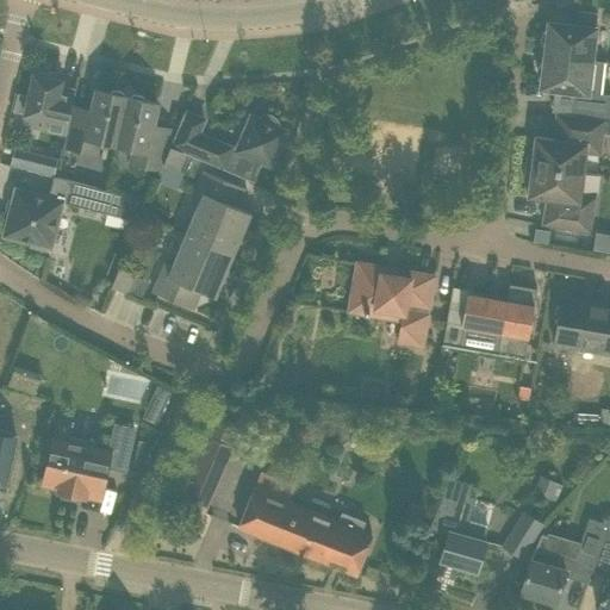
[(545,55),(592,61),(598,13),(579,11),(577,25),(549,22),(548,29),(543,33),(541,38),(542,43),(546,48),(545,55)]
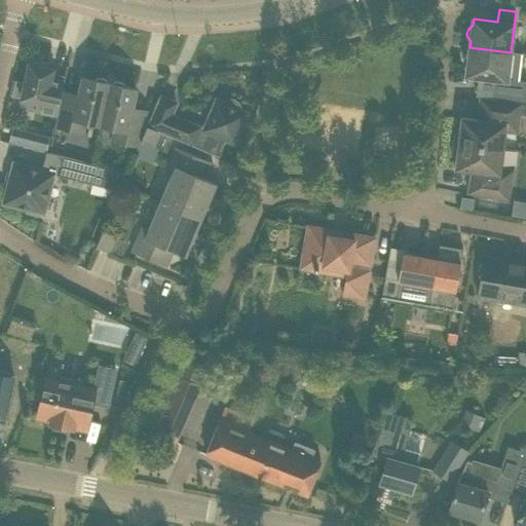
[(521,53),(511,52),(470,47),(470,52),(465,55),(463,61),(464,65),(467,69),(466,75),(495,79),(492,99),(525,103),(525,95),(525,81),(518,80),(521,53)]
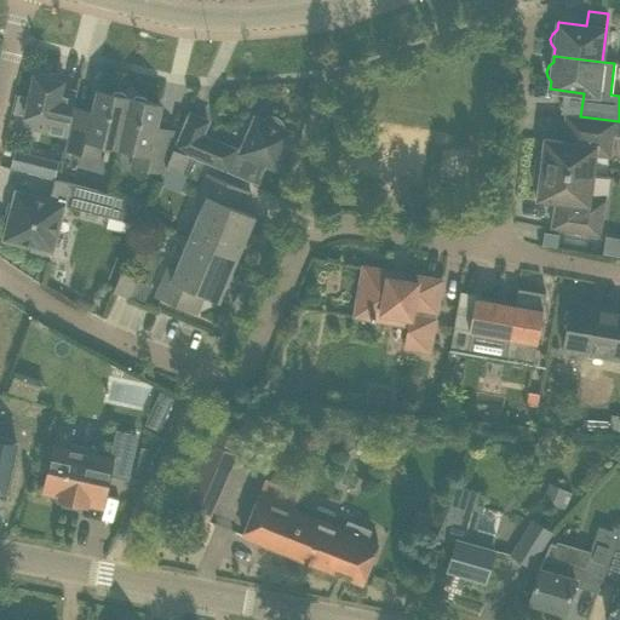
[(68,133),(75,98),(61,95),(64,81),(51,78),(51,75),(39,73),(39,75),(34,74),(24,116),(44,121),(41,127),(68,133)]
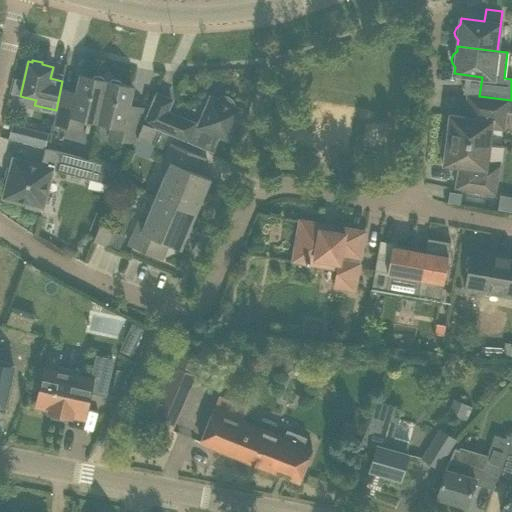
[(107,80),(104,80),(103,76),(95,75),(92,77),(82,74),(78,93),(64,90),(56,124),(80,130),(82,118),(98,122),(107,80)]
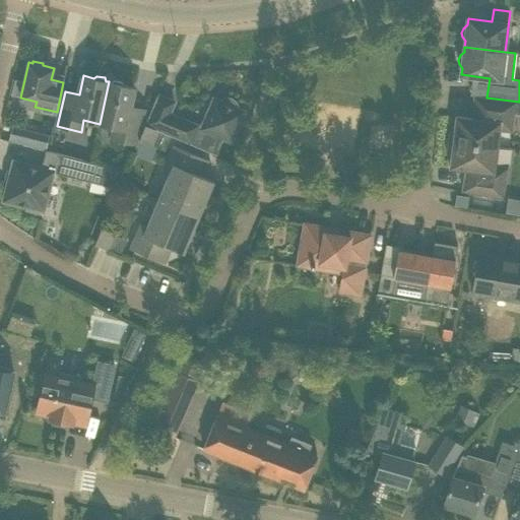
[(109,81),(100,124),(115,127),(112,139),(133,144),(136,132),(138,133),(144,110),(130,106),(134,87),(124,85),(122,81),(114,79),(112,82),(109,81)]
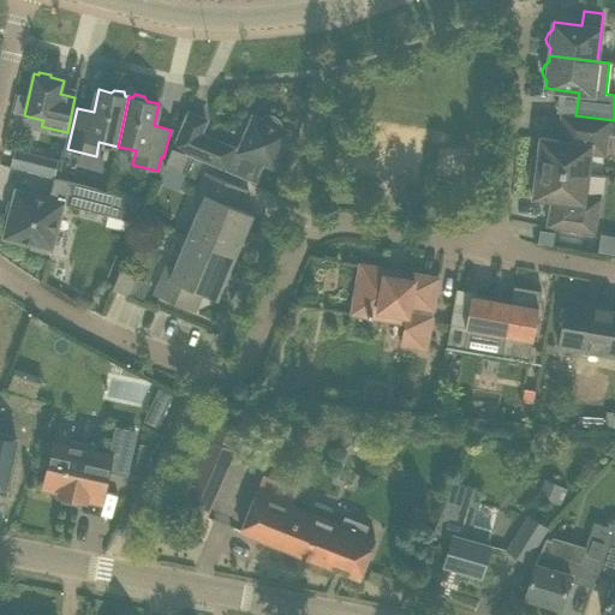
[(172,148),(190,155),(254,183),(262,163),(274,167),(288,132),(281,129),(282,126),(282,125),(281,123),(281,120),(280,119),(278,117),(276,115),(274,115),(273,114),(270,114),(268,114),(266,114),(264,115),(262,117),(261,118),(260,120),(254,117),(239,150),(199,135),(206,120),(186,112),(172,148)]
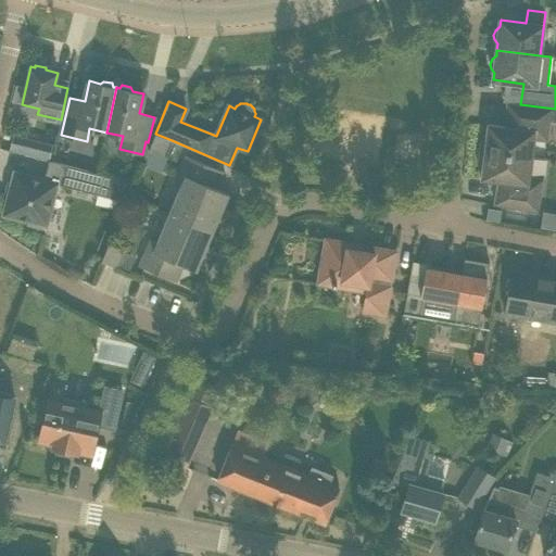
[(479,151),(531,158),(534,139),(547,140),(552,109),(555,109),(520,104),(508,103),(505,126),(488,124),(487,135),(482,134),(480,142),(479,151)]
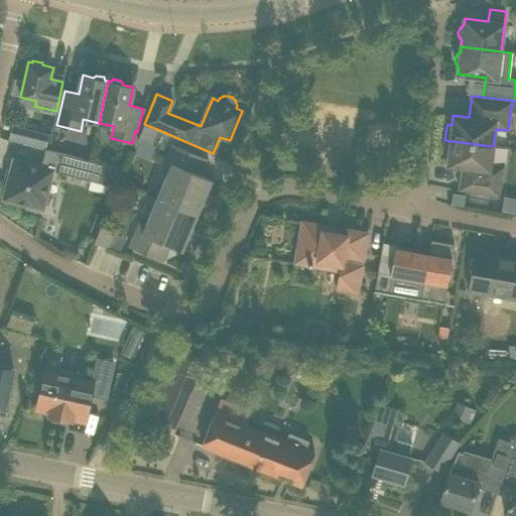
[(12,124),(8,139),(24,143),(46,148),(49,133),(27,128),(12,124)]
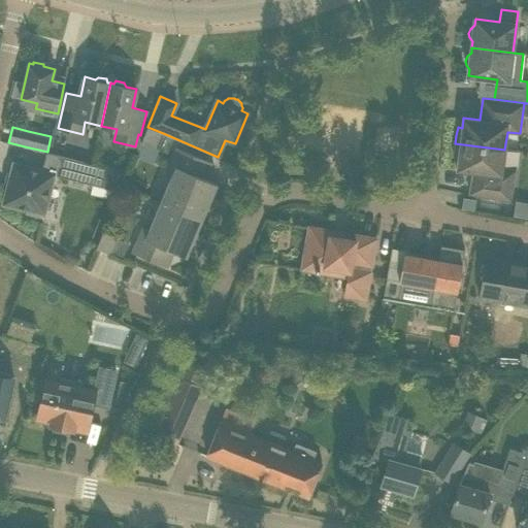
[(163,133),(147,127),(141,142),(156,149),(163,133)]
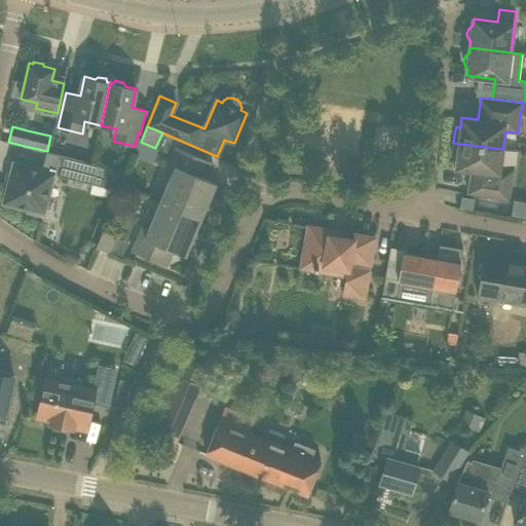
[(499,166),(502,149),(453,143),(452,151),(453,159),(456,159),(455,170),(472,172),(467,193),(509,198),(513,166),(499,166)]
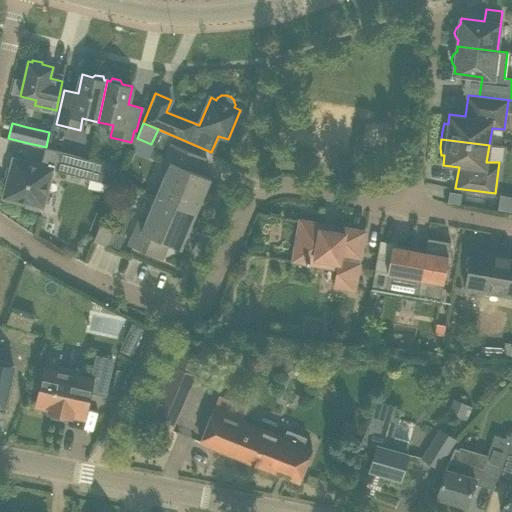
[(156,197),(196,214),(211,178),(199,173),(204,157),(170,146),(160,169),(167,171),(156,197)]
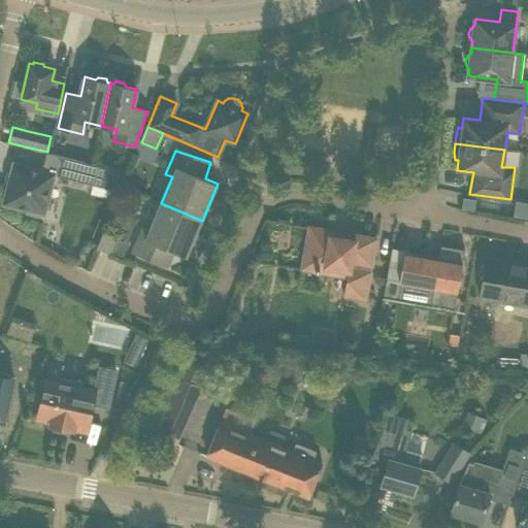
[(127,173),(99,166),(46,153),(42,170),(14,163),(3,204),(27,209),(26,213),(41,218),(42,213),(44,215),(55,174),(94,185),(92,194),(116,200),(127,173)]
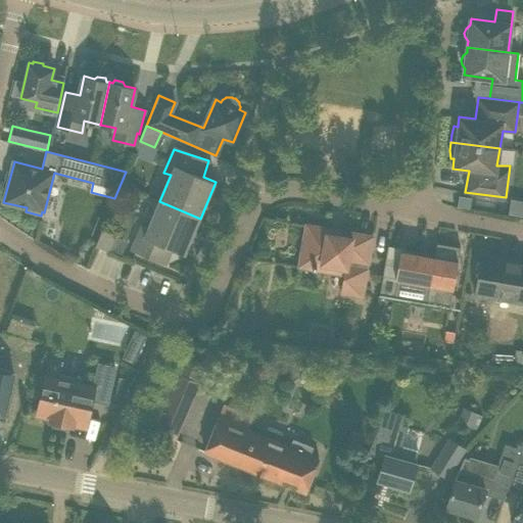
[(459,196),(457,206),(470,208),(472,198),(459,196)]
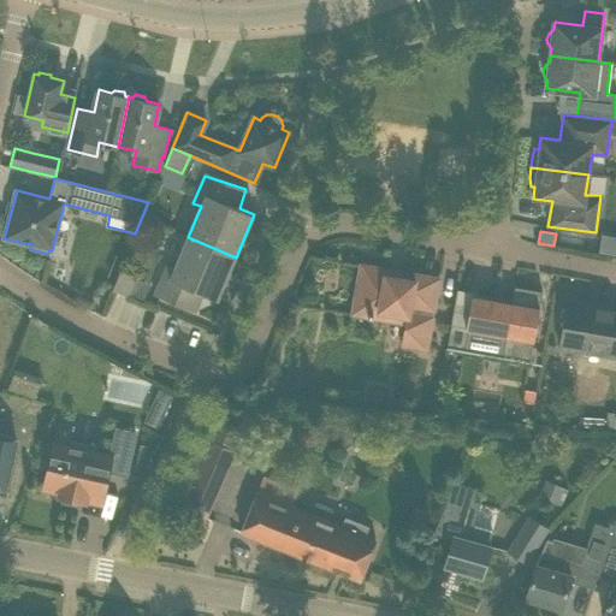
[(188,237),(175,268),(166,266),(154,295),(196,313),(203,294),(218,300),(236,258),(188,237)]
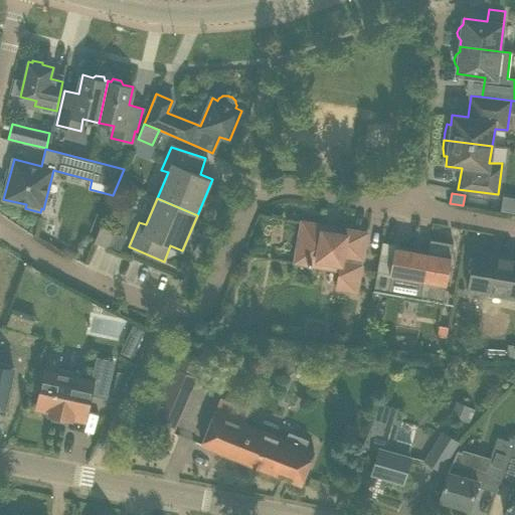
[(294,263),(314,267),(325,269),(326,263),(341,265),(336,289),(357,292),(364,252),(367,232),(347,229),(346,234),(323,230),(324,225),(302,221),(294,263)]
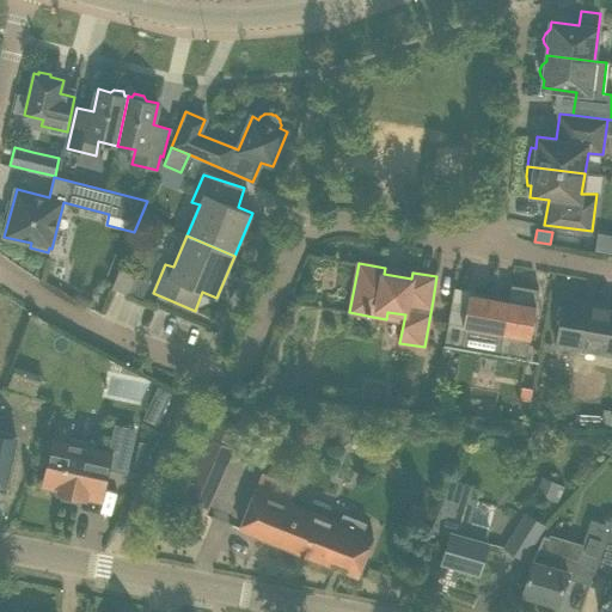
[(129,294),(138,277),(120,269),(112,287),(129,294)]
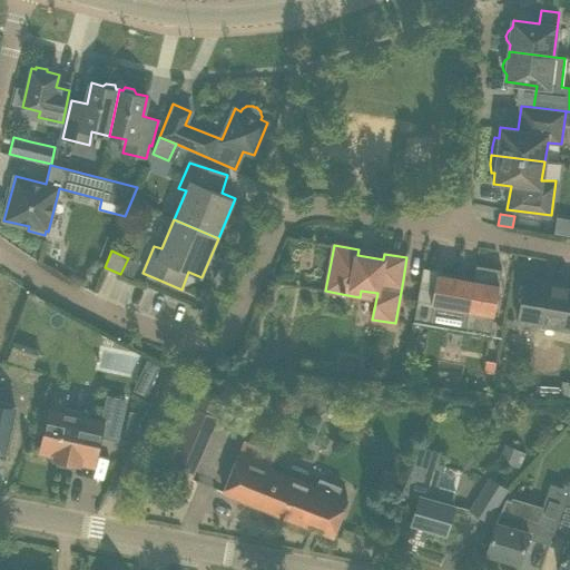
[(491,333),(498,292),(502,269),(477,265),(473,281),(459,278),(436,274),(431,303),(418,300),(413,322),(429,325),(433,304),(469,311),(465,328),(491,333)]
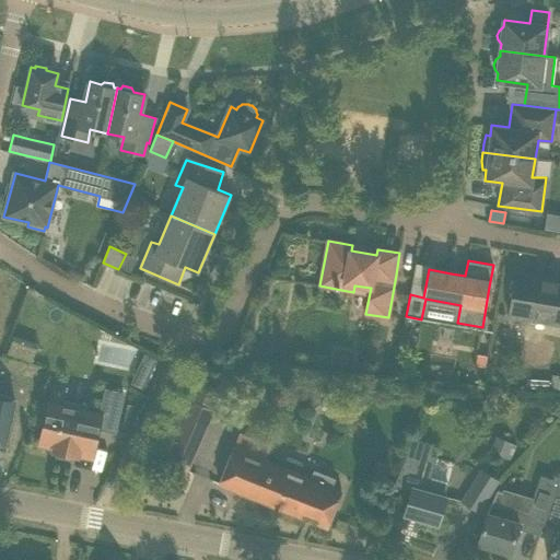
[(559,324),(559,280),(515,273),(509,316),(559,324)]
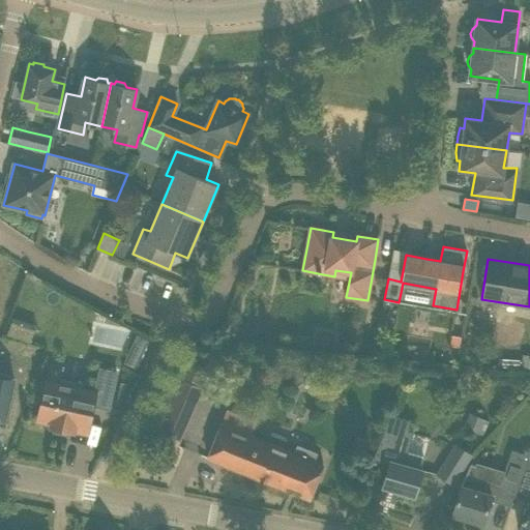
[(12,318),(7,333),(30,342),(36,326),(12,318)]
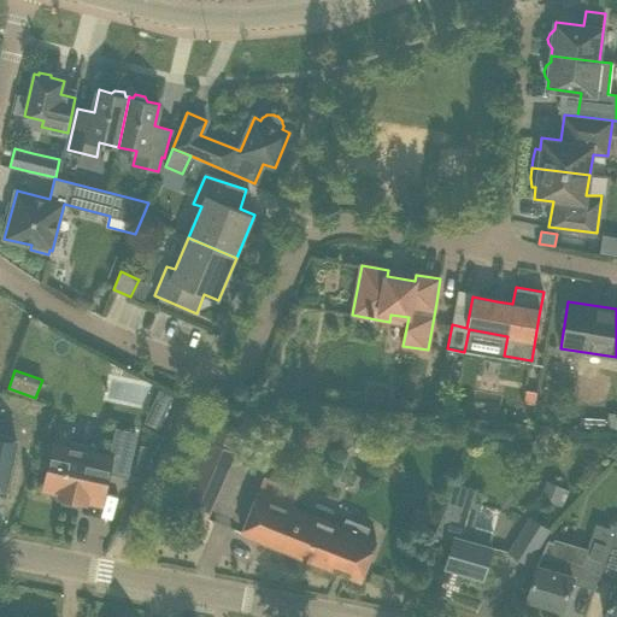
[(527,391),(524,403),(535,405),(536,392),(527,391)]
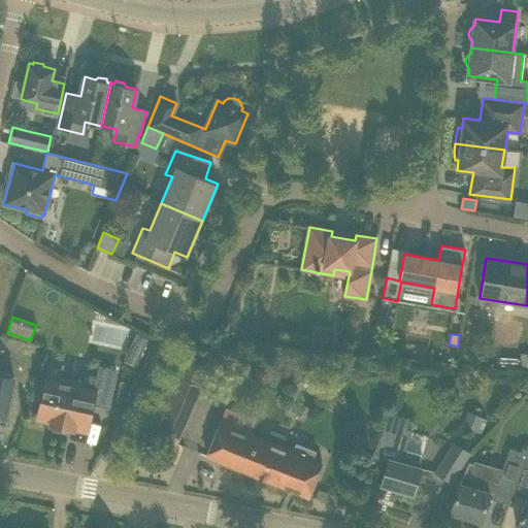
[(129,349),(123,362),(135,368),(141,354),(129,349)]
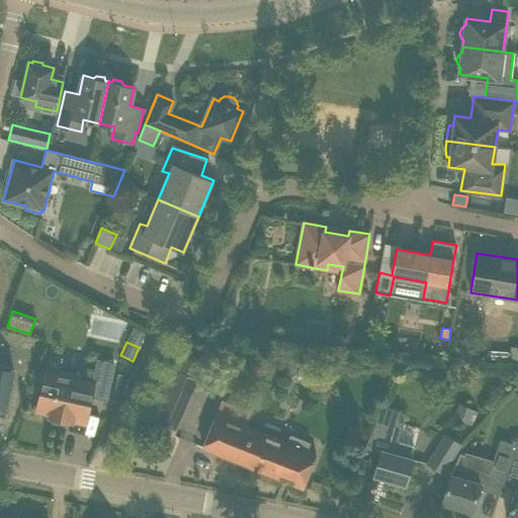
[(204,359),(203,359),(184,351),(177,369),(170,367),(146,424),(174,436),(198,378),(196,377),(204,359)]
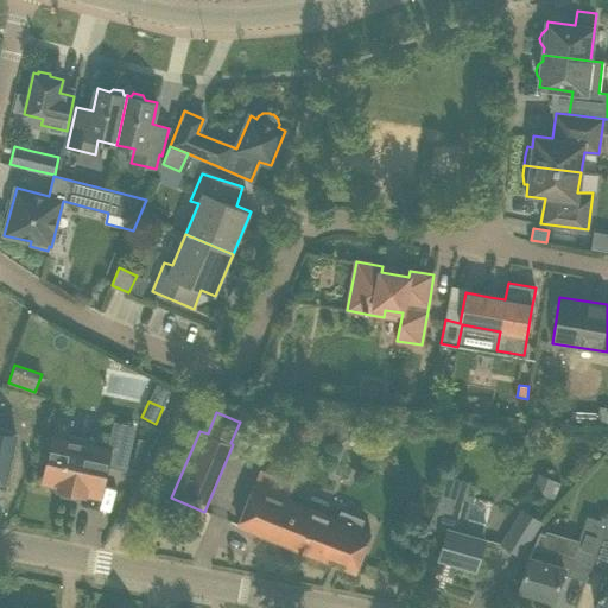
[(52,437),(43,481),(59,485),(58,489),(62,491),(62,495),(80,499),(81,494),(84,495),(100,499),(101,496),(108,464),(125,469),(134,428),(115,423),(109,450),(93,447),(94,441),(71,436),(70,442),(52,437)]
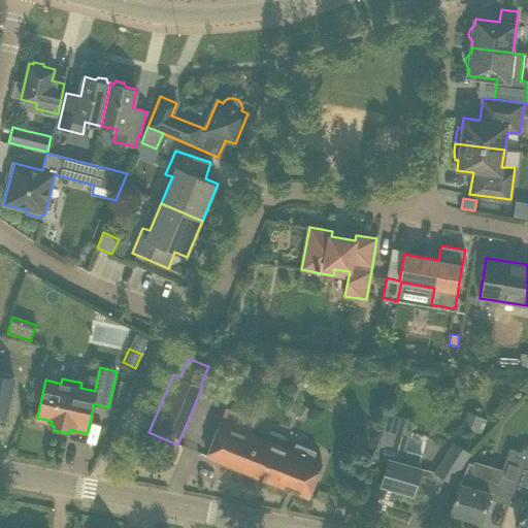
[(0,419),(4,420),(14,377),(0,373),(0,419)]
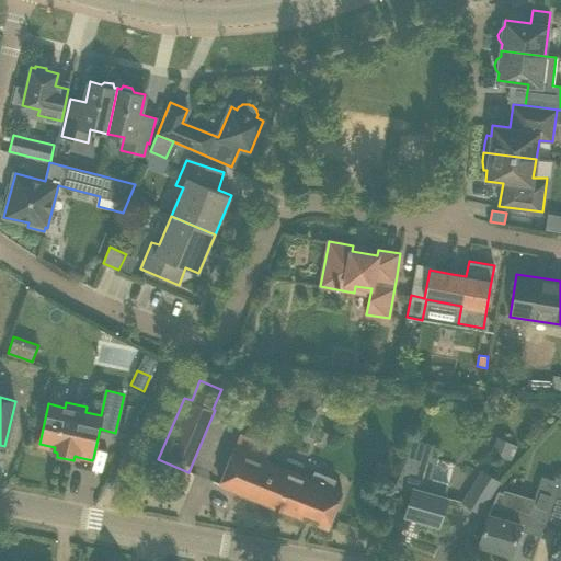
[(328,528),(342,492),(333,488),(336,480),(315,471),(311,479),(266,461),(272,446),(240,434),(219,484),(328,528)]
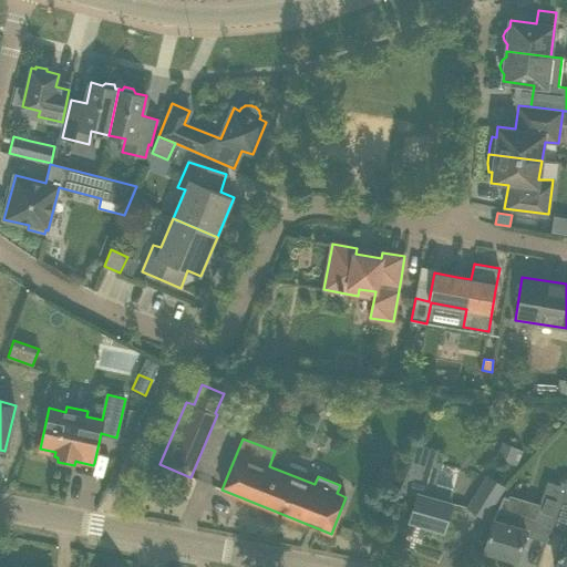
[(442,462),(436,461),(440,450),(418,444),(399,492),(416,496),(410,519),(444,531),(452,503),(449,502),(452,490),(435,486),(440,472),(442,462)]
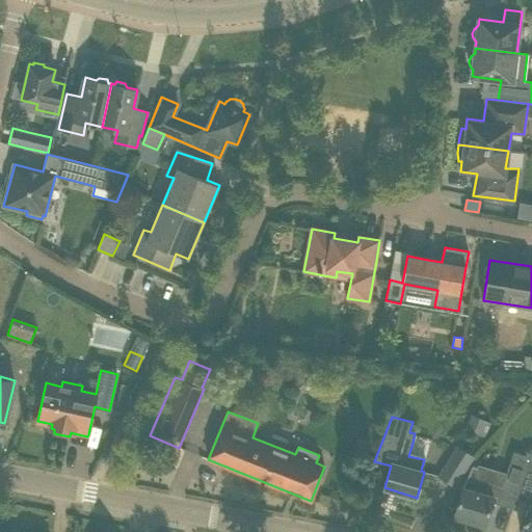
[(455,485),(473,456),(459,448),(441,477),(455,485)]
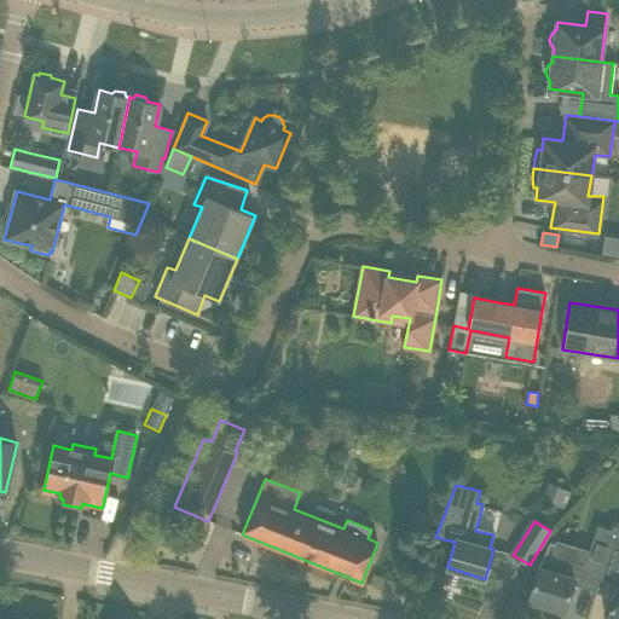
[(588,560),(606,567),(618,532),(600,526),(588,560)]
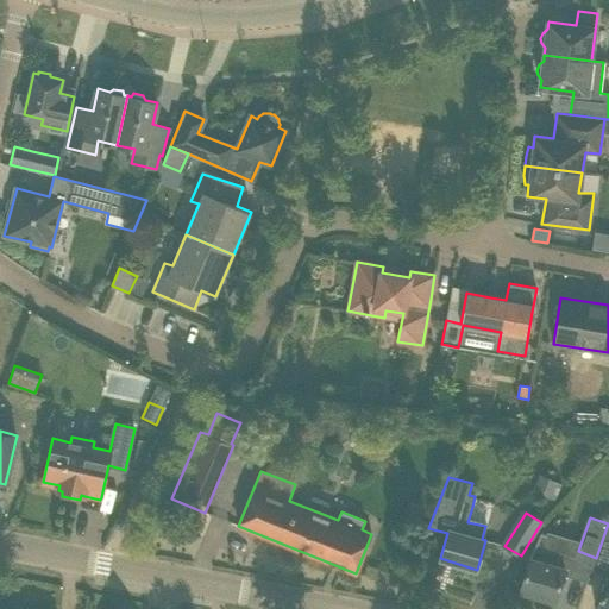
[(608,523),(596,558),(591,571),(608,577),(608,571),(608,523)]
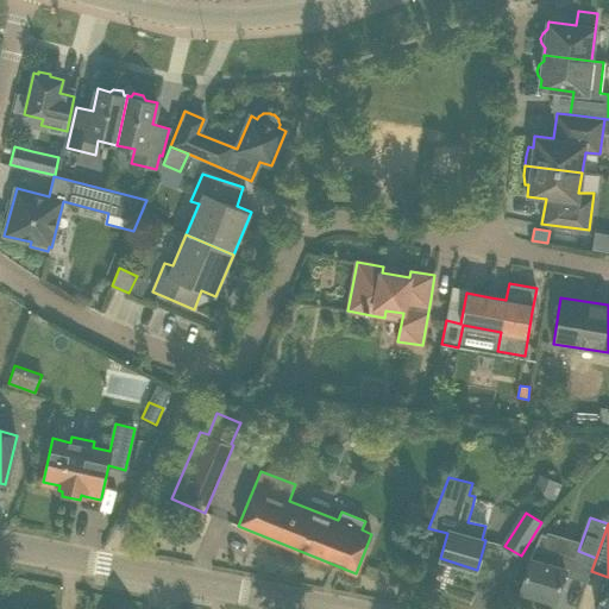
[(538,533),(527,567),(521,591),(556,601),(563,575),(570,577),(581,540),(547,531),(546,535),(538,533)]
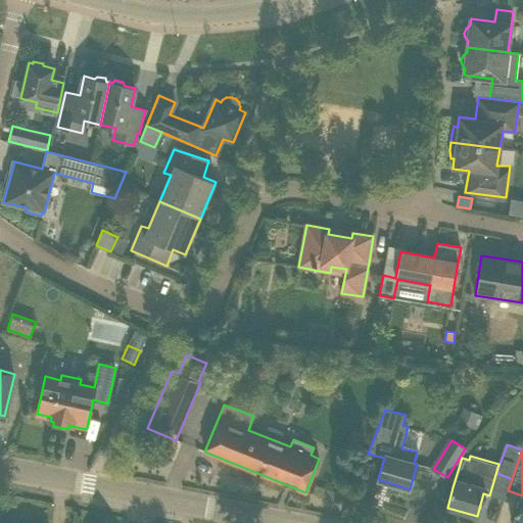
[(522,522),(522,500),(519,500),(516,508),(512,522),(522,522)]
